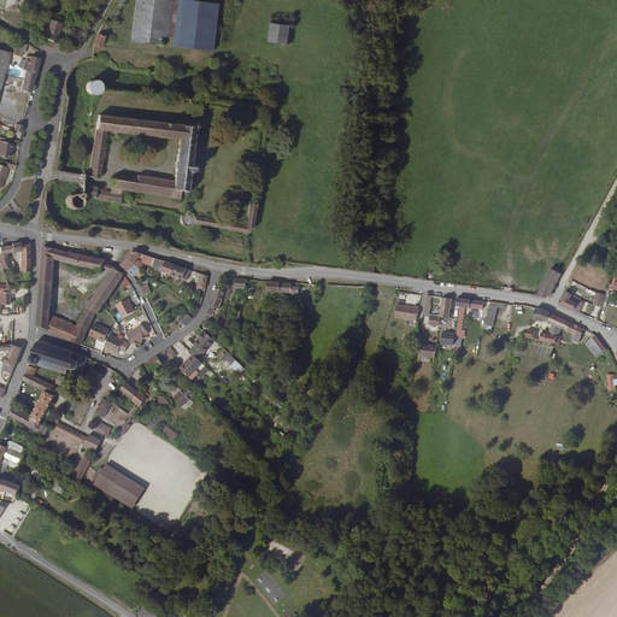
[(168,43),(170,0),(133,0),(130,40),(168,43)]
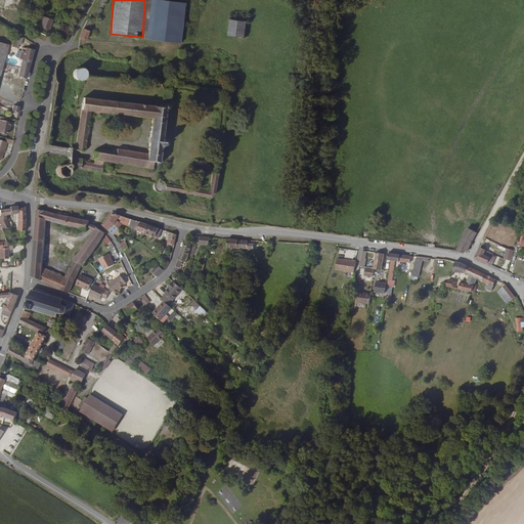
[(150,0),(147,38),(179,41),(182,2),(157,0),(150,0)]
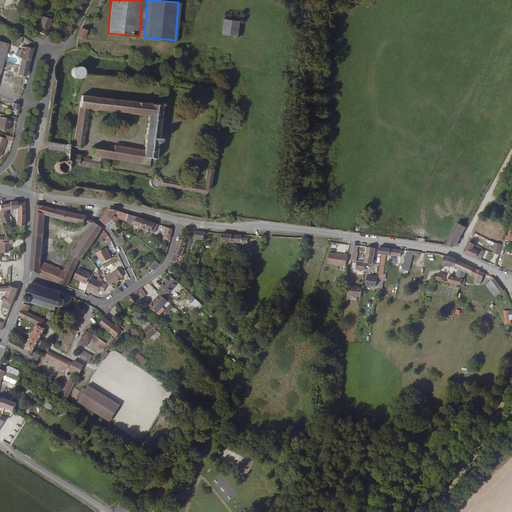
[(237,15),(222,14),(221,31),(237,32),(237,15)]
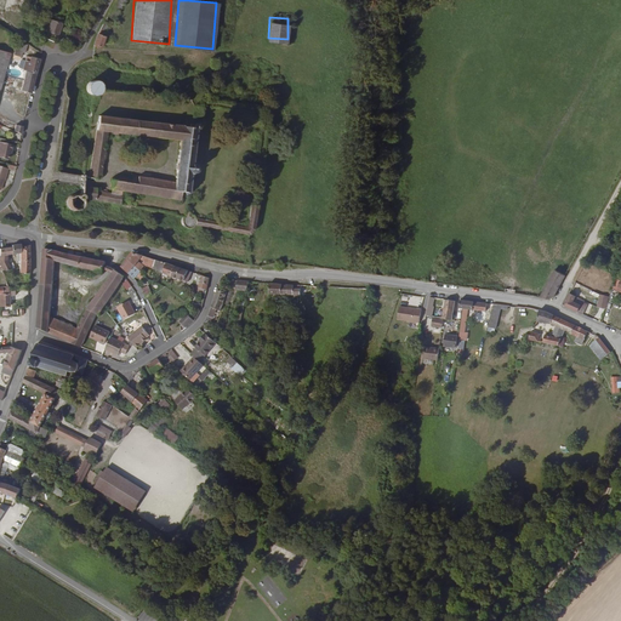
[(47,18),(43,29),(47,32),(58,36),(64,22),(57,20),(56,22),(47,18)]
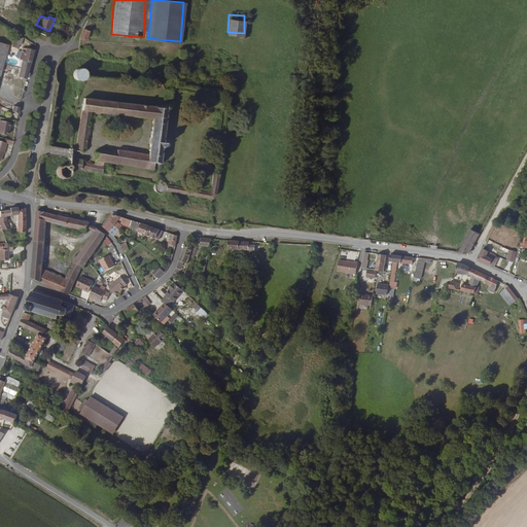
[(96,21),(90,16),(86,23),(93,26),(96,21)]
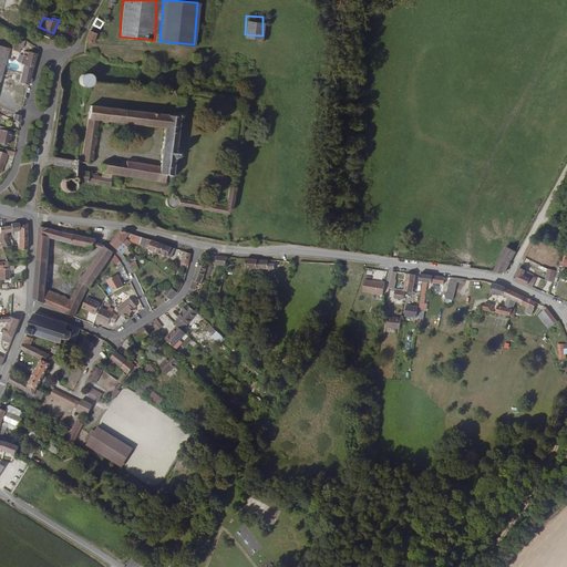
[(96,33),(90,30),(86,37),(85,43),(90,43),(91,42),(92,42),(96,33)]
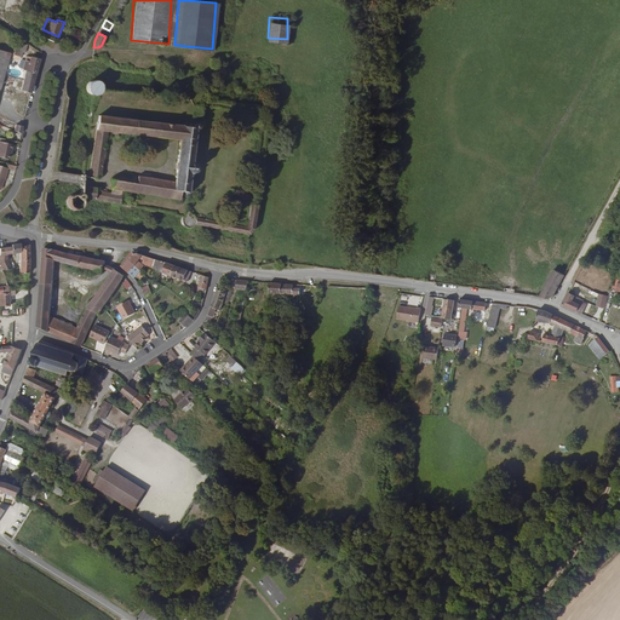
[(26,52),(28,45),(18,41),(16,49),(15,49),(13,55),(21,57),(22,51),(26,52)]
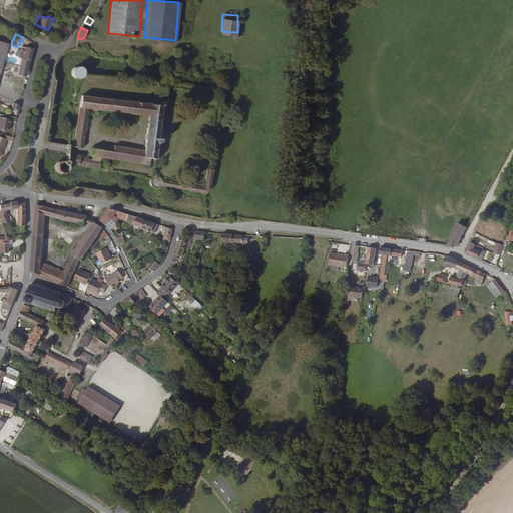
[(26,77),(30,62),(33,48),(22,45),(19,59),(21,60),(20,66),(18,74),(26,77)]
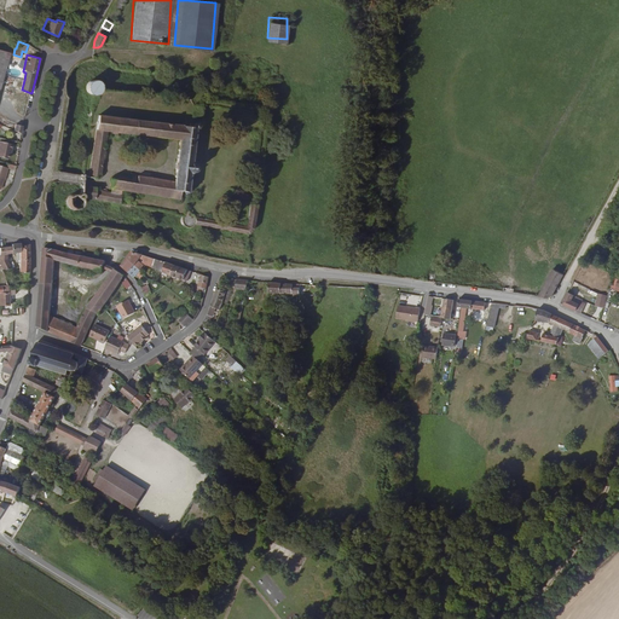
[(91,80),(88,81),(87,82),(86,84),(85,87),(86,90),(87,92),(88,94),(91,96),(94,96),(97,96),(99,93),(100,92),(102,90),(102,87),(100,84),(99,81),(97,80),(93,80),(91,80)]
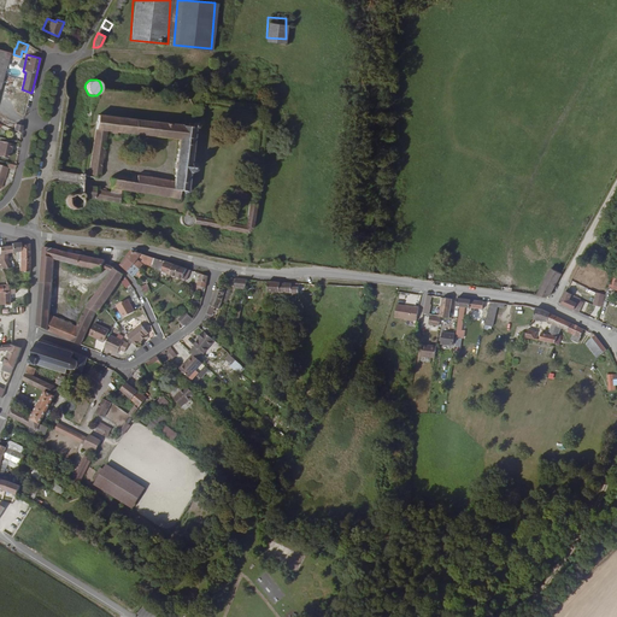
[(199,124),(199,123),(200,104),(194,104),(193,115),(182,113),(181,124),(178,124),(180,117),(180,113),(169,112),(169,105),(148,103),(147,121),(97,115),(97,121),(94,121),(94,123),(95,123),(88,171),(86,171),(86,175),(82,174),(82,176),(97,177),(99,175),(104,142),(111,144),(112,131),(117,131),(117,142),(118,145),(124,146),(125,144),(128,133),(134,134),(134,135),(136,135),(136,134),(141,135),(141,136),(144,136),(144,135),(178,139),(176,160),(175,160),(174,168),(175,168),(174,178),(170,181),(130,175),(130,176),(116,174),(112,177),(111,188),(146,193),(145,199),(162,203),(162,195),(177,198),(178,195),(181,195),(181,193),(178,193),(180,189),(182,189),(182,192),(183,193),(183,194),(187,194),(188,193),(188,189),(188,188),(188,187),(188,186),(189,176),(192,176),(192,174),(193,175),(193,174),(194,174),(195,163),(195,160),(194,160),(194,159),(192,158),(195,129),(198,128),(199,127),(200,125),(199,124)]
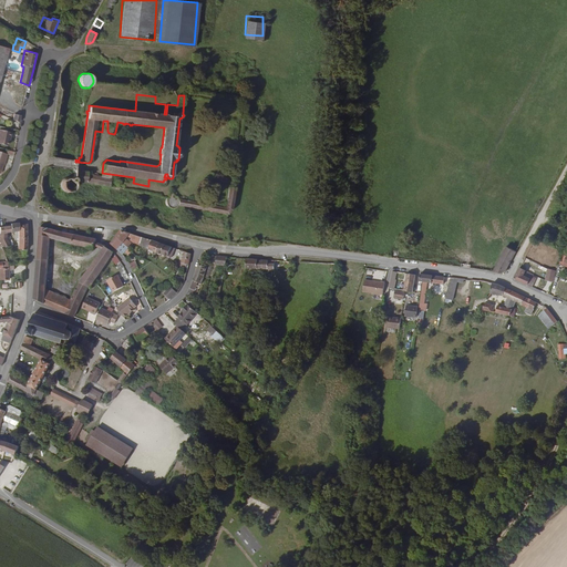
[(10,133),(0,129),(0,143),(6,145),(9,136),(9,137),(10,133)]
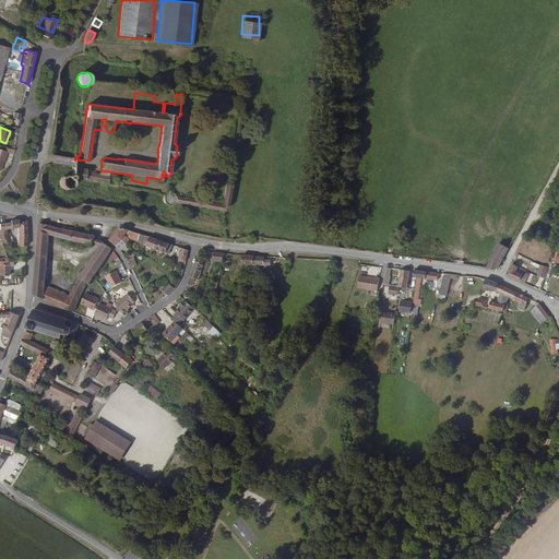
[(74,179),(88,181),(95,182),(96,175),(84,173),(84,171),(72,169),(71,175),(69,174),(68,174),(66,174),(63,175),(62,176),(61,177),(60,179),(59,180),(59,182),(60,185),(60,187),(62,188),(63,189),(66,190),(68,190),(71,189),(72,187),(74,186),(74,183),(74,181),(74,179)]
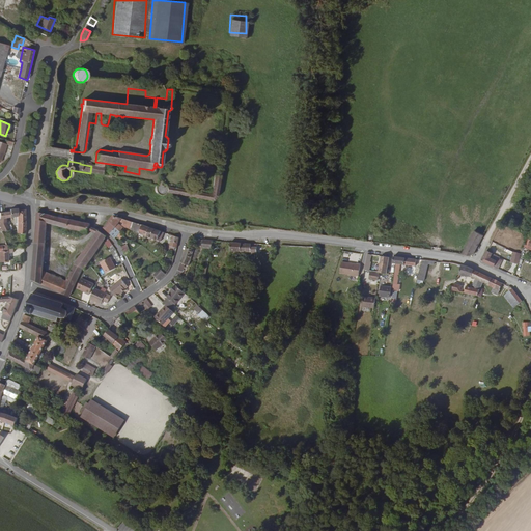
[(167,192),(212,201),(216,197),(218,183),(219,174),(214,173),(212,193),(207,194),(167,187),(166,185),(164,184),(162,184),(160,184),(158,184),(156,185),(155,186),(154,188),(155,190),(155,192),(156,193),(157,195),(159,195),(161,196),(163,196),(165,195),(166,194),(167,192)]
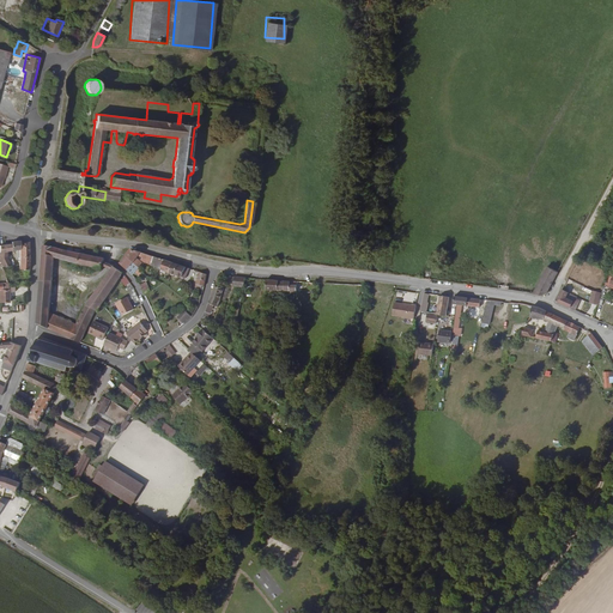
[(29,242),(20,243),(20,241),(8,241),(10,243),(0,244),(0,266),(8,266),(5,254),(5,250),(18,249),(18,269),(28,269),(29,242)]
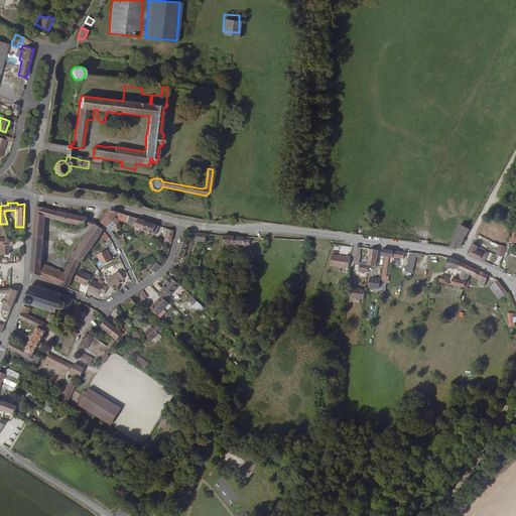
[(88,218),(69,214),(70,210),(62,209),(61,212),(36,206),(31,272),(38,276),(41,266),(43,239),(45,220),(85,228),(88,220),(88,218)]
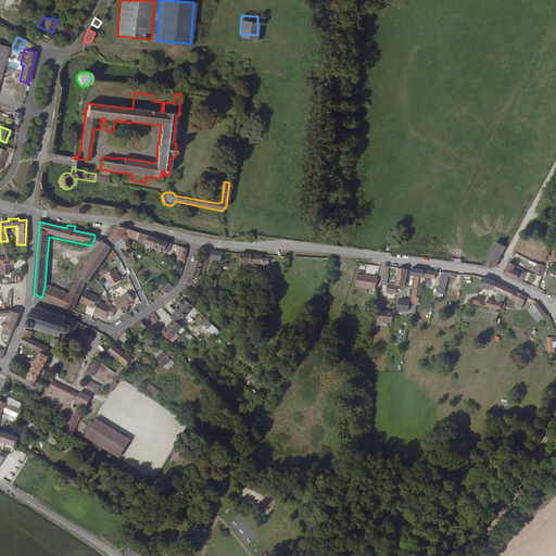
[(141,232),(119,225),(114,231),(109,238),(119,249),(122,245),(126,249),(131,242),(128,238),(124,235),(124,234),(126,236),(127,235),(137,238),(137,239),(138,240),(141,232)]
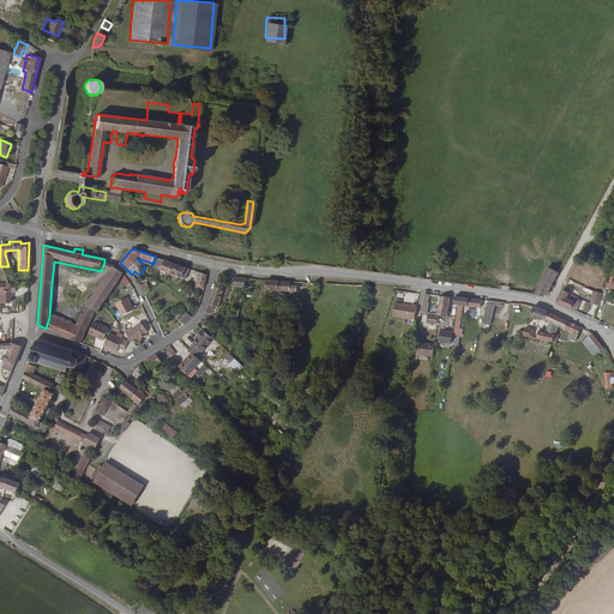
[(163,270),(170,272),(173,263),(156,257),(152,265),(154,265),(155,264),(164,268),(163,270)]
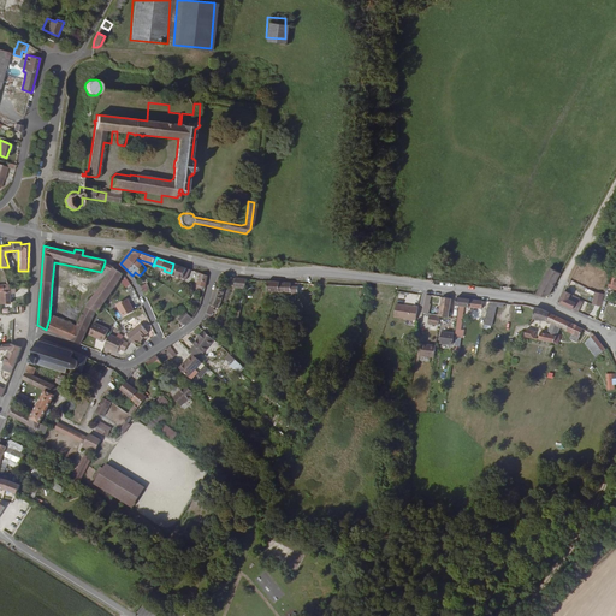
[(188,279),(190,270),(173,264),(171,273),(188,279)]
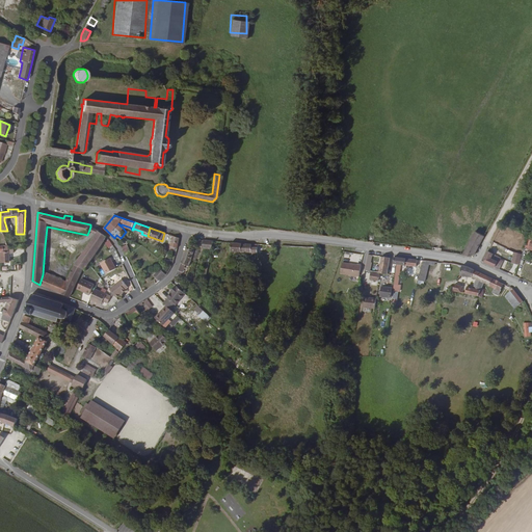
[(99,230),(98,231),(84,249),(76,262),(71,269),(64,285),(61,294),(69,297),(81,270),(83,271),(105,239),(108,239),(107,237),(108,236),(107,235),(105,236),(100,232),(100,231),(99,230)]
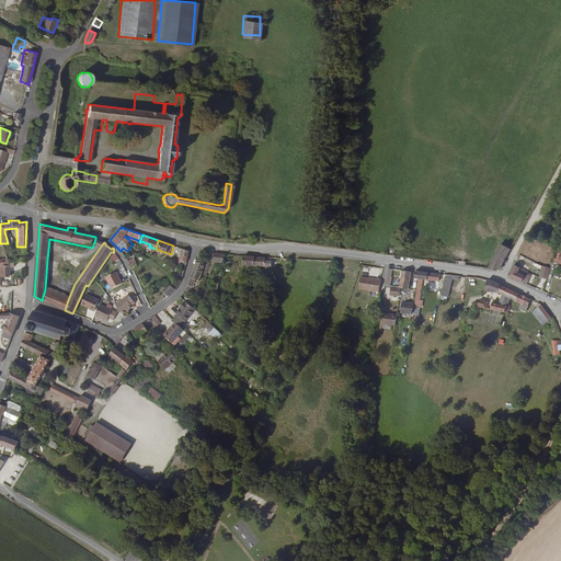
[(501,243),(488,267),(497,268),(500,267),(511,249),(501,243)]
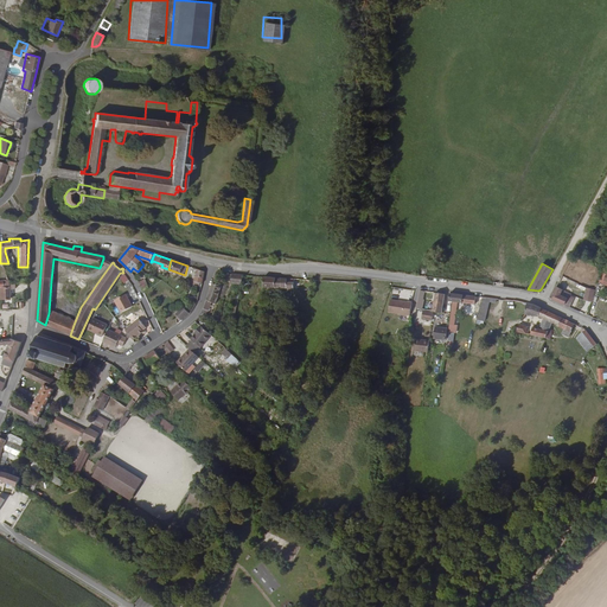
[(205,272),(198,269),(195,283),(203,286),(205,272)]
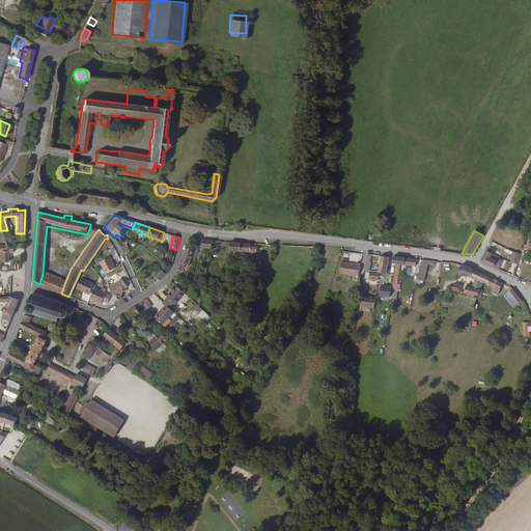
[(211,248),(211,246),(218,247),(219,241),(200,239),(199,247),(211,248)]
